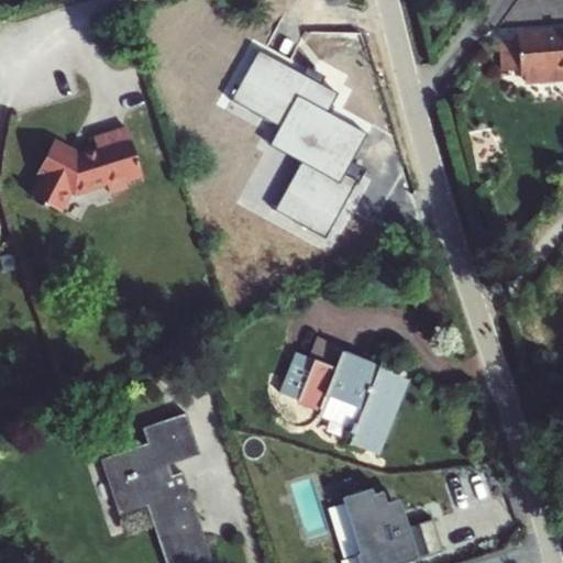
[(559,79),(562,73),(562,31),(518,34),(519,40),(520,69),(520,75),(525,75),(526,81),(559,79)]
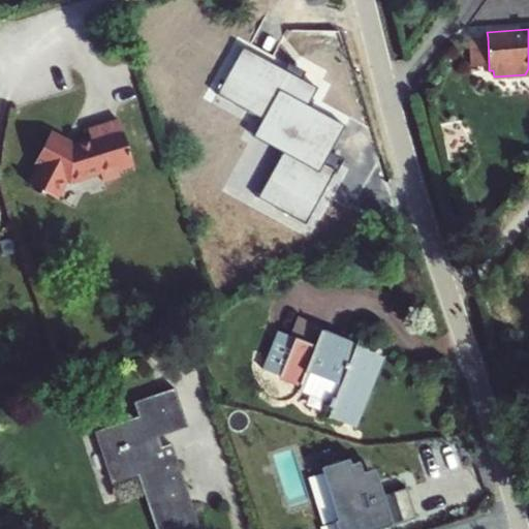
[(489,65),(488,37),(470,38),(471,65),(489,65)]
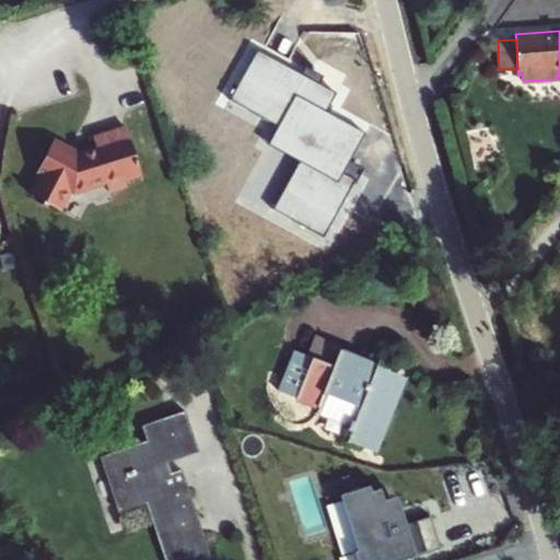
[(229,101),(258,116),(265,104),(281,114),(275,126),(308,144),(336,93),(256,50),(229,101)]
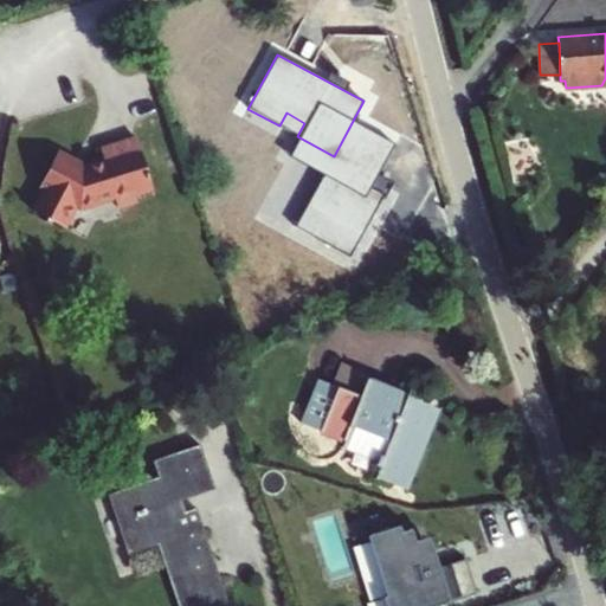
[(287,113),(279,126),(297,136),(304,123),(287,113)]
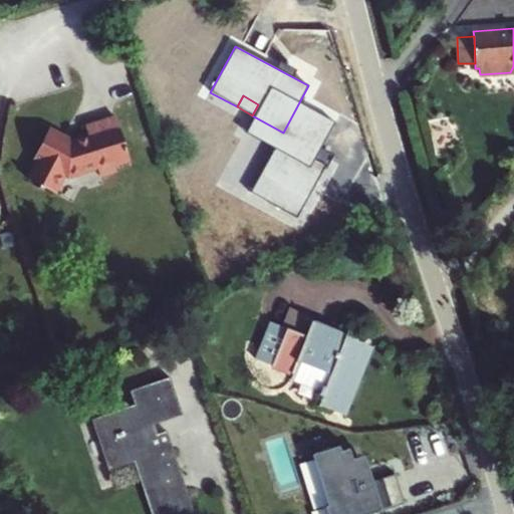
[(34,165),(38,167),(29,185),(39,190),(37,193),(43,197),(46,193),(56,199),(65,181),(71,183),(98,174),(101,181),(117,175),(116,172),(114,168),(130,164),(116,122),(86,133),(89,142),(73,147),(50,135),(34,165)]
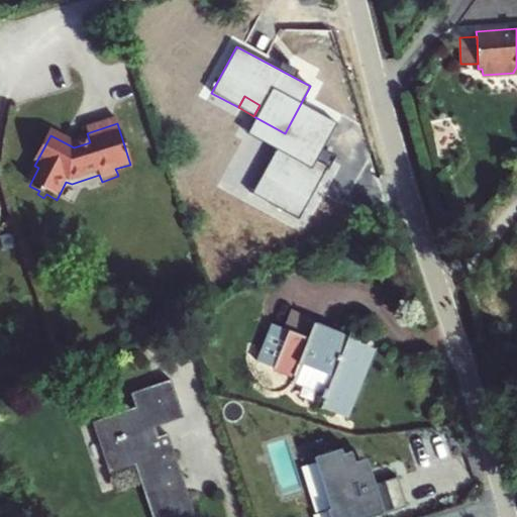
[(115,169),(117,173),(131,169),(130,165),(115,169)]
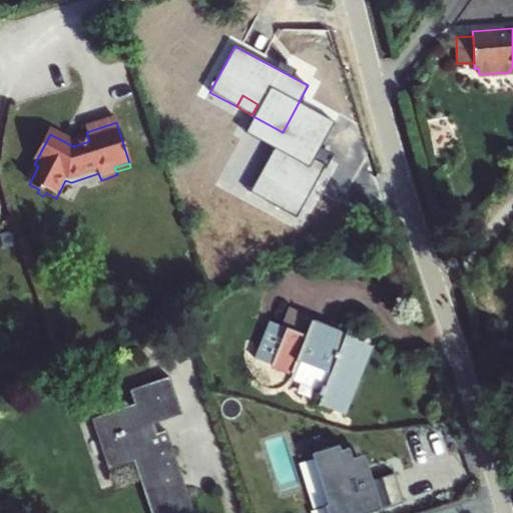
[(286,328),(271,365),(292,373),(290,378),(319,390),(315,403),(344,415),(365,361),(350,355),(355,342),(356,340),(311,322),(306,336),(286,328)]
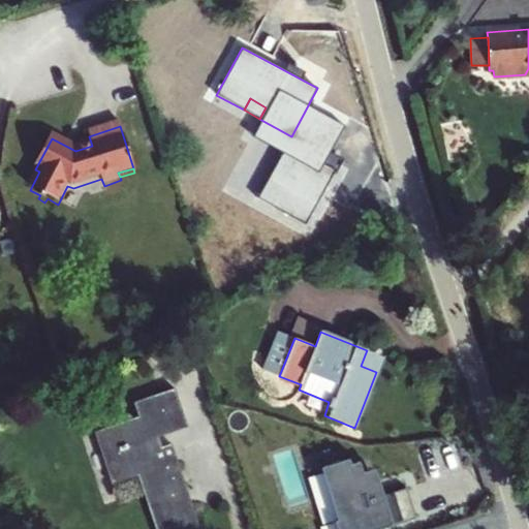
[(279,376),(294,338),(288,336),(274,373),(279,376)]
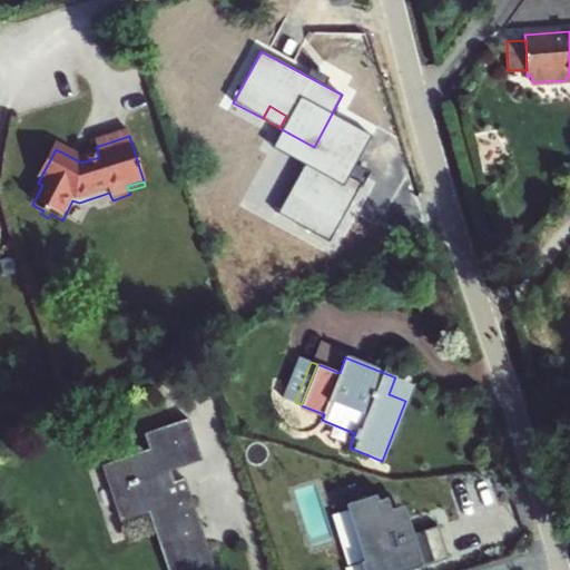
[(412,386),(394,380),(389,394),(405,401),(412,386)]
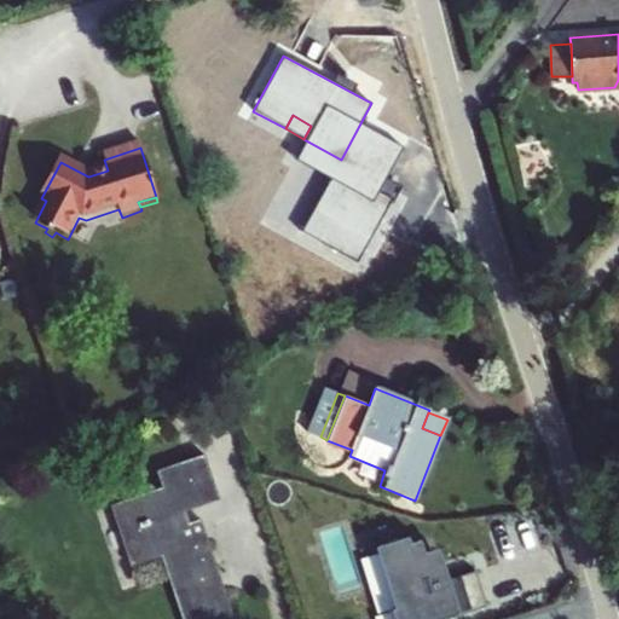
[(218,499),(202,455),(155,472),(161,487),(110,505),(131,566),(160,556),(180,618),(227,618),(233,617),(200,520),(189,524),(183,526),(178,513),(184,510),(218,499)]
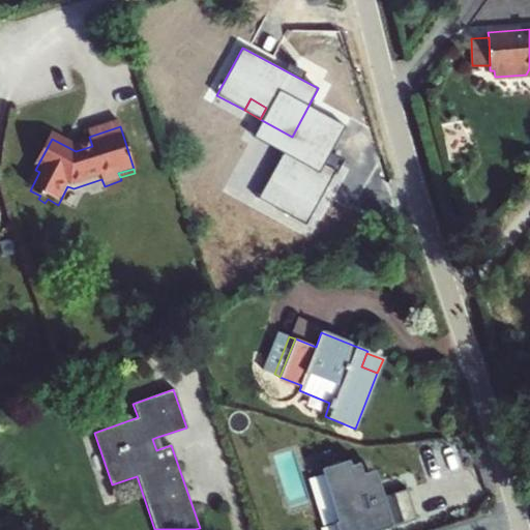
[(162,448),(157,437),(152,439),(156,450),(162,448)]
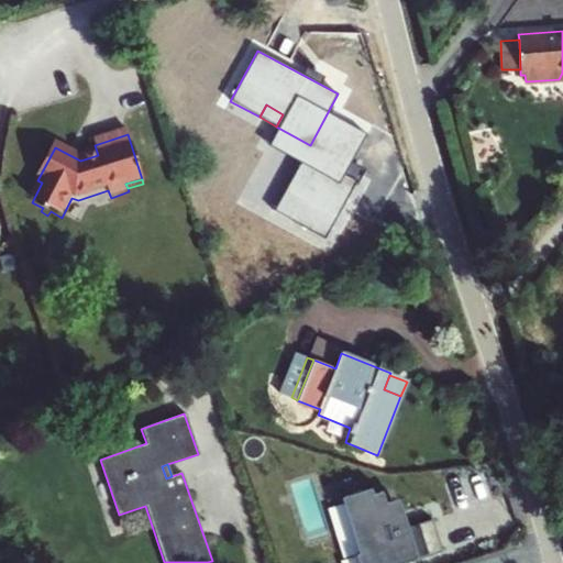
[(356,562),(398,562),(441,550),(430,517),(404,526),(395,497),(384,501),(381,489),(371,493),(370,486),(341,496),(359,551),(353,553),(356,562)]
